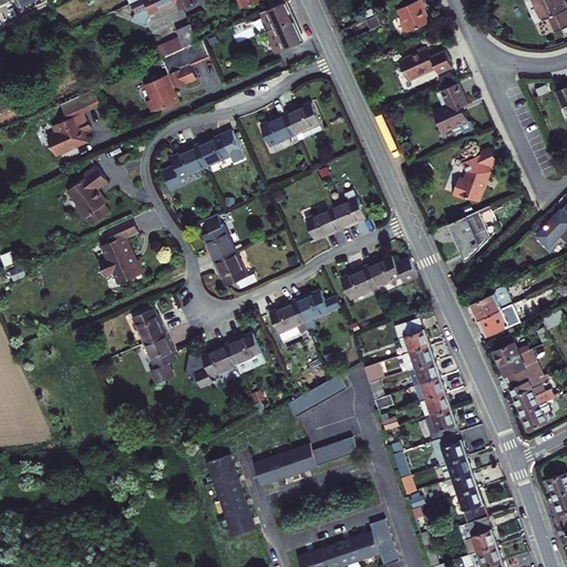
[(175,0),(176,0),(181,8),(195,1),(194,0),(133,0),(131,1),(135,11),(132,18),(146,23),(151,11),(175,0)]
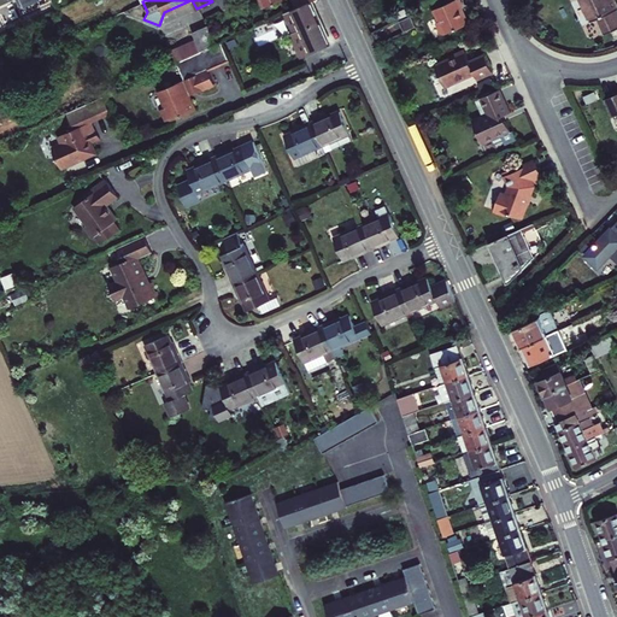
[(309,0),(295,7),(283,12),(303,56),(329,43),(319,21),(309,0)]
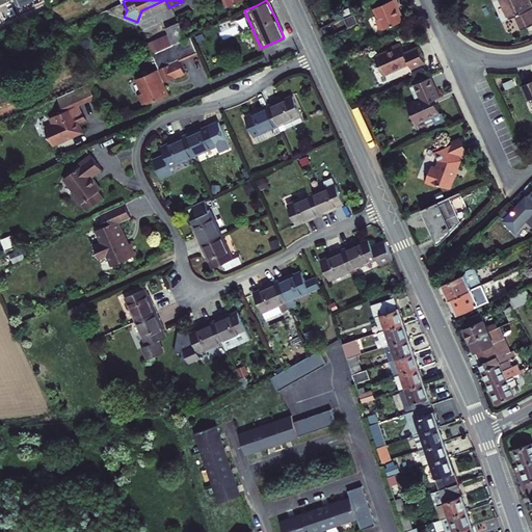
[(398,0),(391,0),(376,7),(380,18),(378,19),(383,29),(404,20),(401,11),(399,6),(401,6),(398,0)]
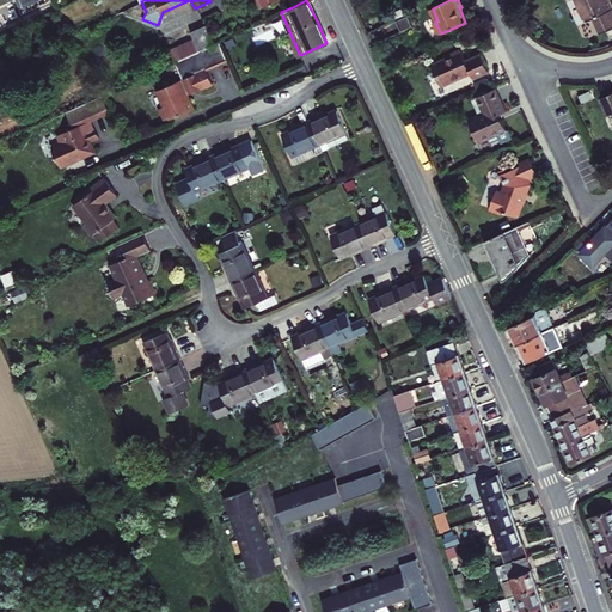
[(611,8),(607,0),(576,0),(586,20),(592,18),(594,24),(599,34),(611,26),(611,16),(611,12),(611,10),(611,8)]
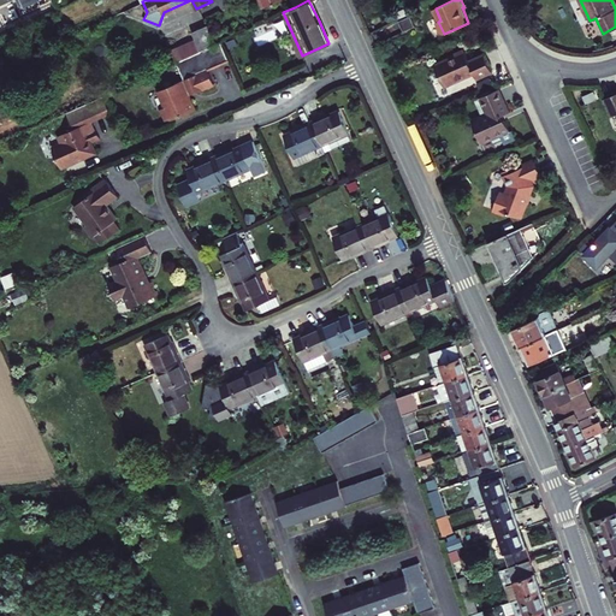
[(398,21),(403,30),(414,25),(409,15),(398,21)]
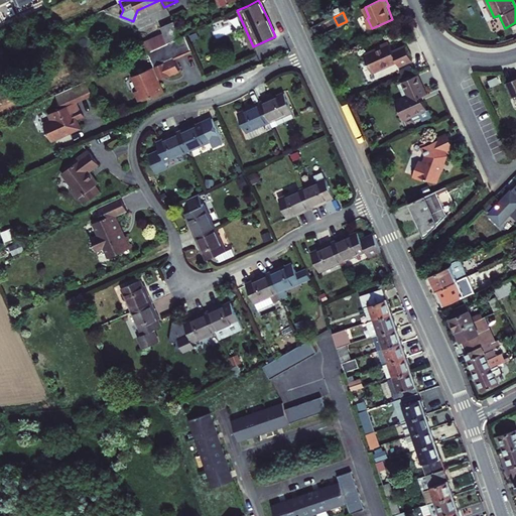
[(180,35),(173,19),(159,26),(162,32),(167,42),(180,35)]
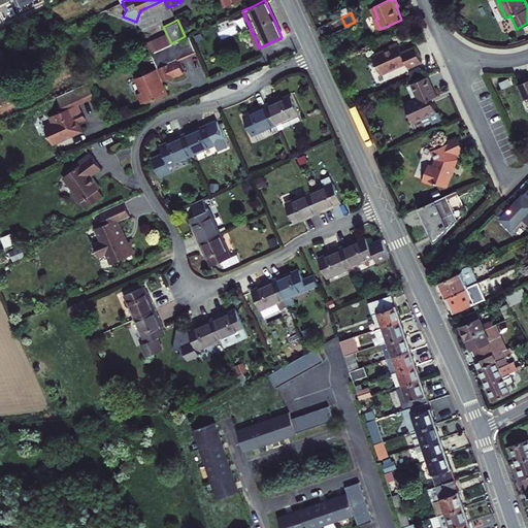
[(146,42),(151,52),(171,43),(166,33),(146,42)]
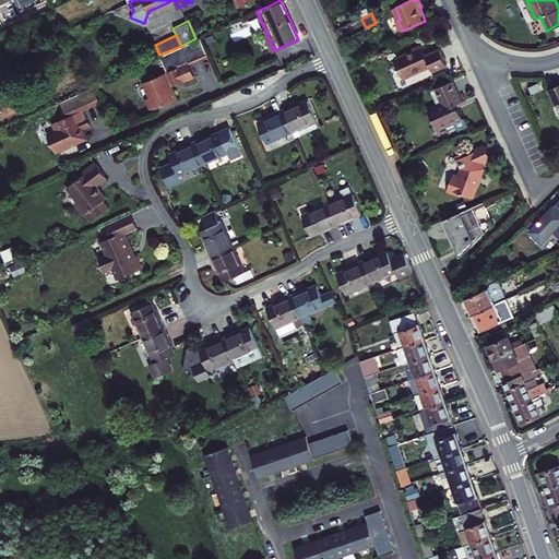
[(165,71),(142,81),(149,96),(144,98),(150,108),(153,107),(154,108),(176,99),(173,91),(168,90),(170,84),(183,79),(192,74),(187,61),(205,52),(199,37),(195,38),(181,46),(159,55),(157,56),(165,71)]
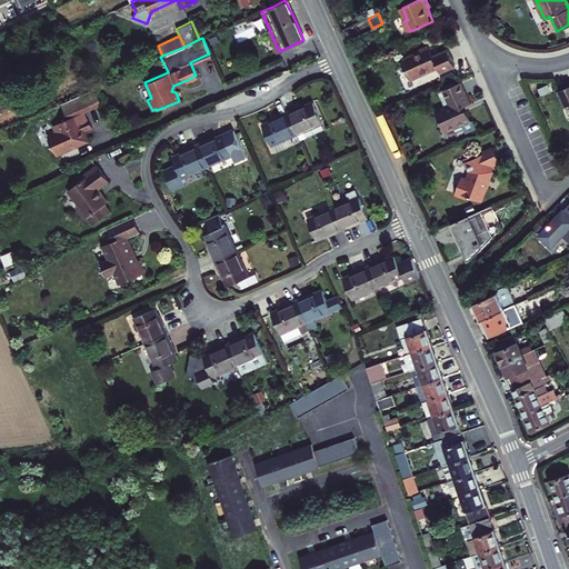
[(431,46),(403,58),(412,78),(439,67),(442,71),(457,65),(449,48),(435,55),(433,51),(431,46)]
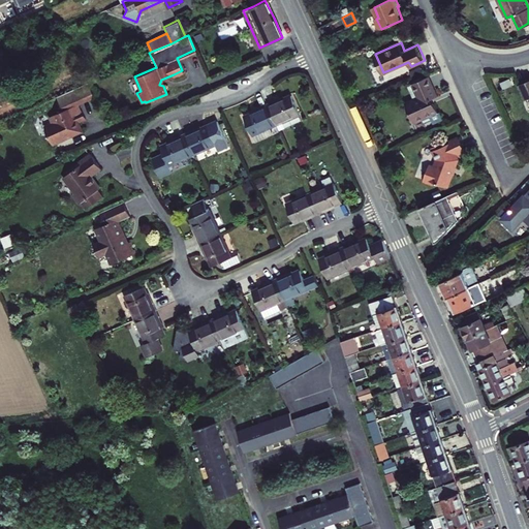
[(429,75),(412,83),(418,96),(405,102),(414,122),(422,118),(424,122),(431,119),(433,123),(443,118),(440,111),(438,112),(434,101),(432,98),(438,95),(429,75)]
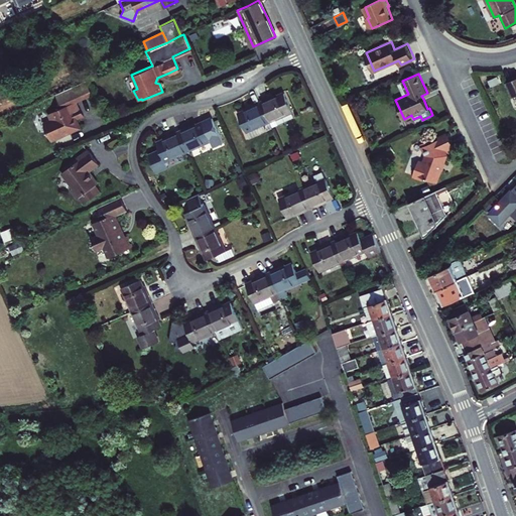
[(515,78),(506,83),(512,96),(515,93),(515,78)]
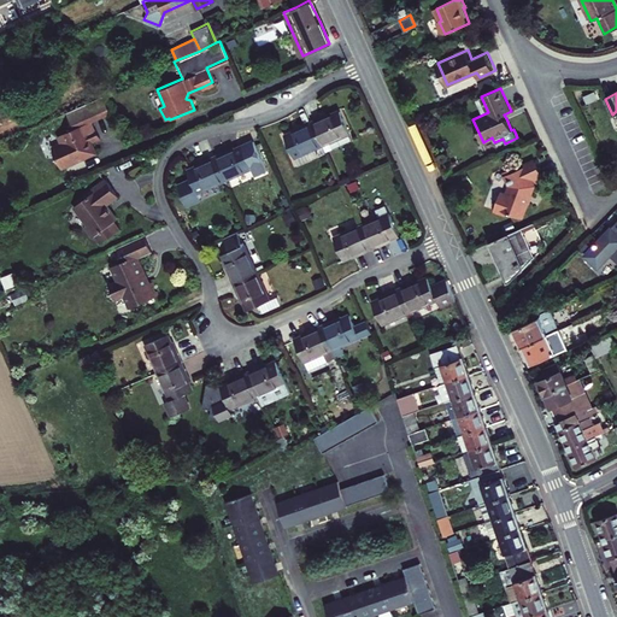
[(94,152),(89,141),(86,134),(93,130),(88,122),(88,121),(109,111),(101,95),(64,112),(72,129),(58,135),(62,144),(51,148),(59,168),(94,152)]
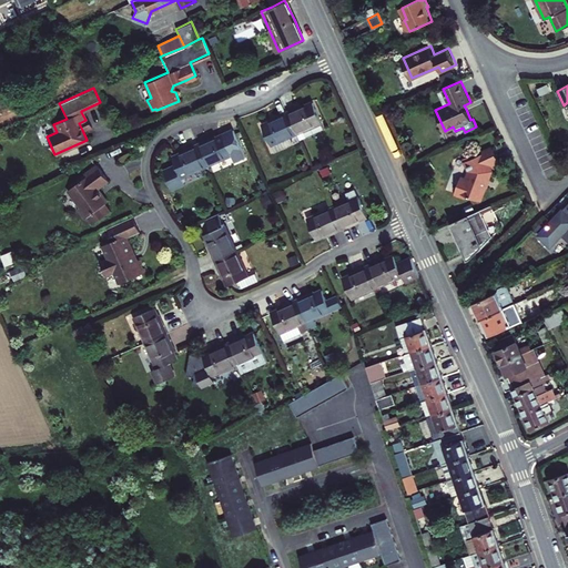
[(293,108),(285,111),(295,132),(321,121),(312,102),(303,107),(294,110),(293,108)]
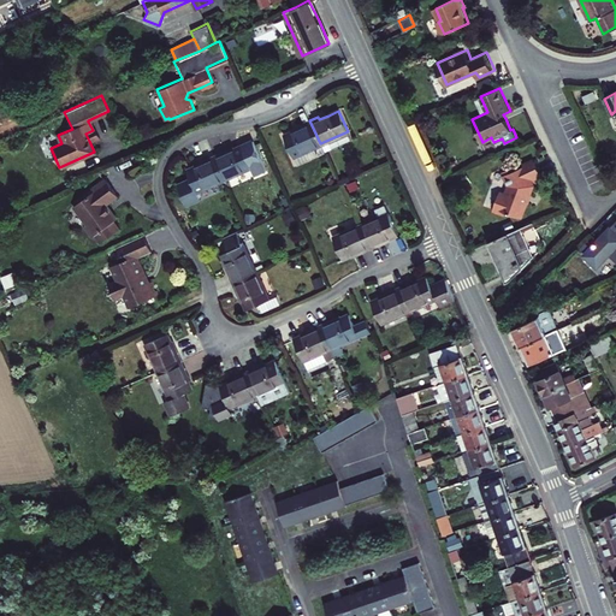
[(292,155),(320,143),(309,120),(301,124),(302,126),(292,131),(283,135),(292,155)]
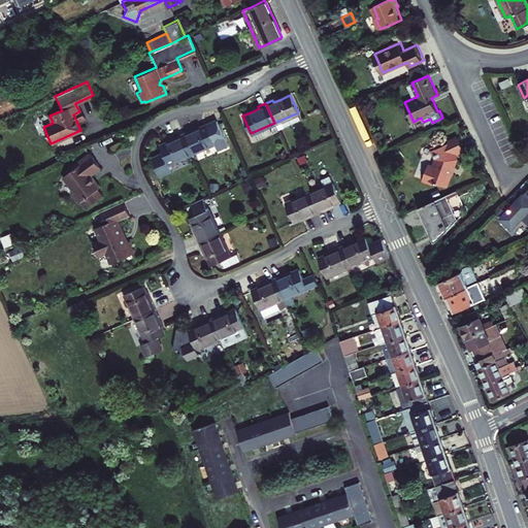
[(80,110),(79,111),(73,114),(76,121),(84,118),(81,113),(80,110)]
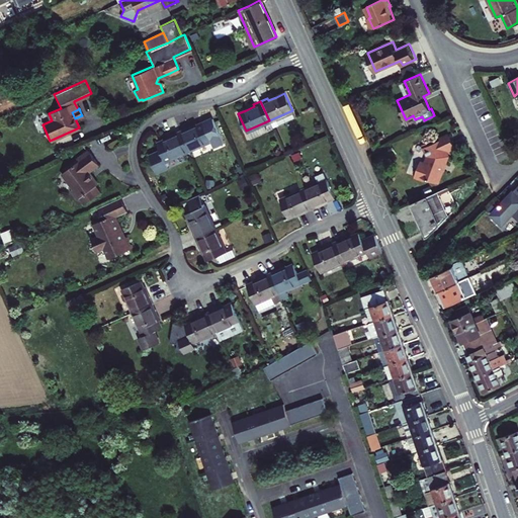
[(292,110),(269,120),(271,126),(294,116),(292,110)]
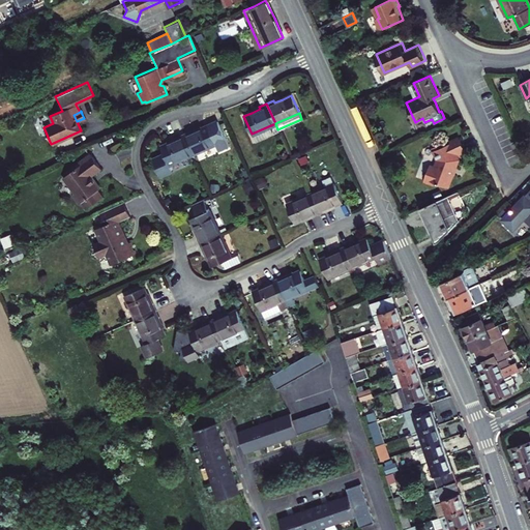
[(190,130),(183,133),(192,153),(215,143),(219,152),(229,148),(217,120),(201,127),(190,131),(190,130)]
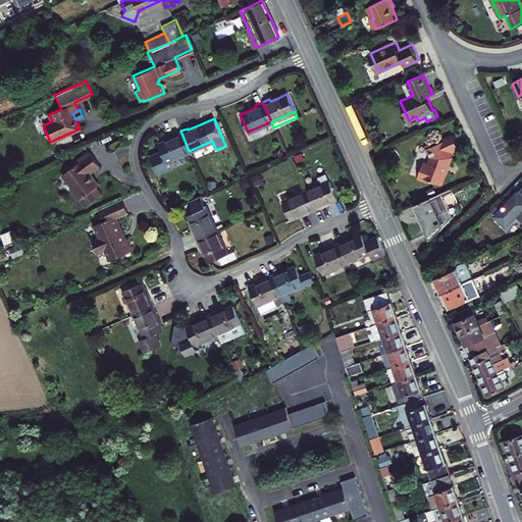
[(271,121),(248,132),(251,138),(273,127),(271,121)]
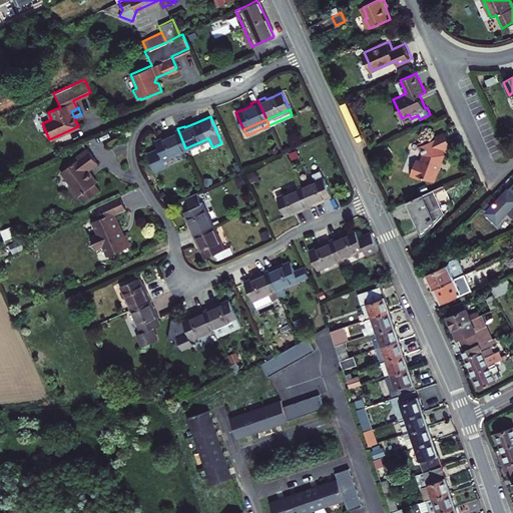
[(163,158),(185,148),(177,128),(170,131),(171,134),(163,137),(154,141),(158,148),(146,154),(153,169),(165,164),(163,158)]
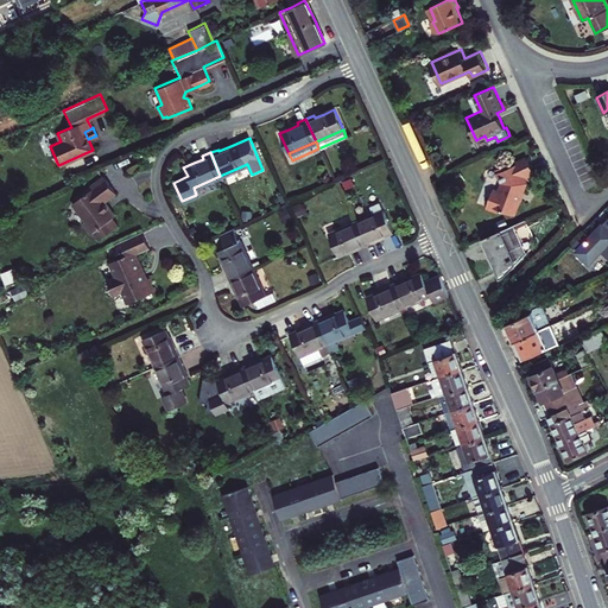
[(510,163),(498,169),(504,182),(501,190),(495,188),(493,195),(488,206),(499,209),(500,208),(515,213),(526,182),(526,178),(536,175),(532,166),(529,158),(511,165),(510,163)]
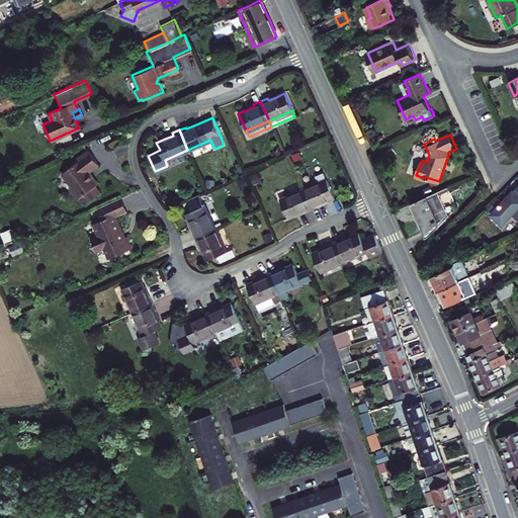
[(88,150),(79,157),(81,159),(71,166),(62,173),(72,188),(70,189),(77,199),(79,197),(84,204),(99,193),(95,186),(96,184),(92,178),(88,171),(98,164),(88,150)]
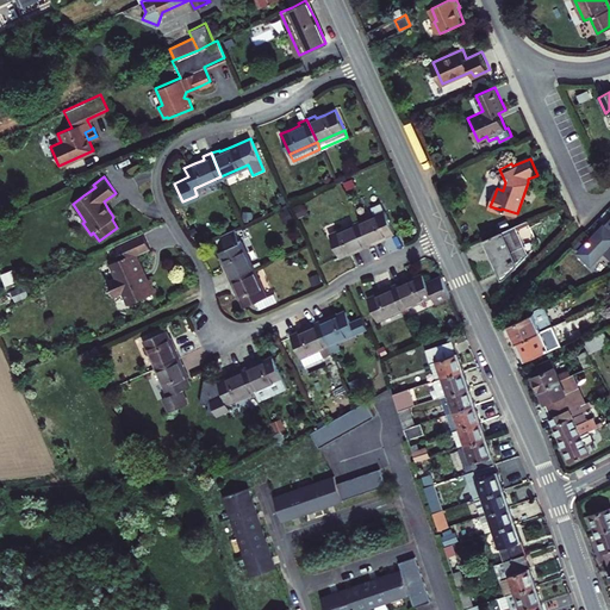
[(95,187),(93,185),(81,193),(83,195),(95,187)]
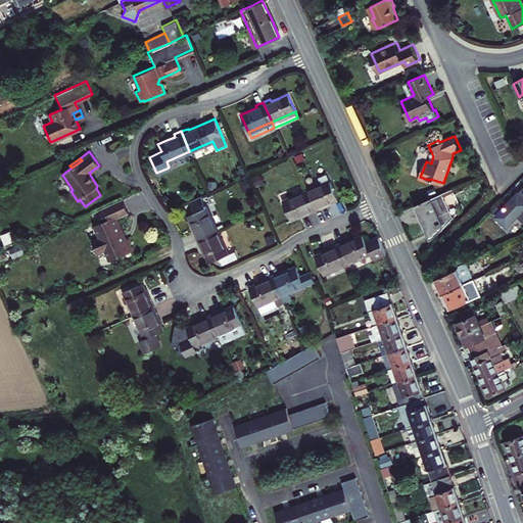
[(321,184),(305,191),(315,211),(322,207),(321,205),(328,202),(336,198),(325,174),(318,177),(321,184)]
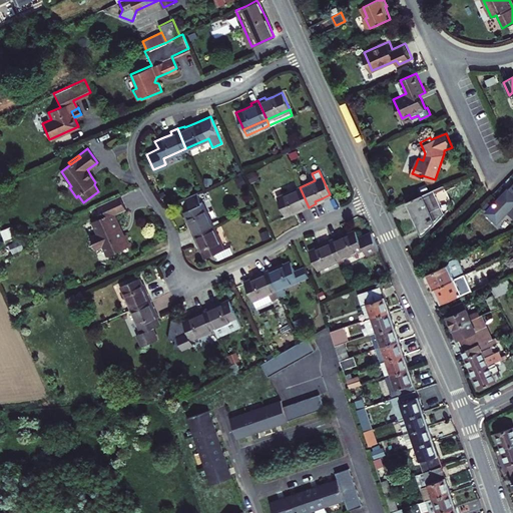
[(512,183),(503,195),(488,212),(488,217),(494,222),(500,222),(504,216),(510,221),(512,220),(512,183)]
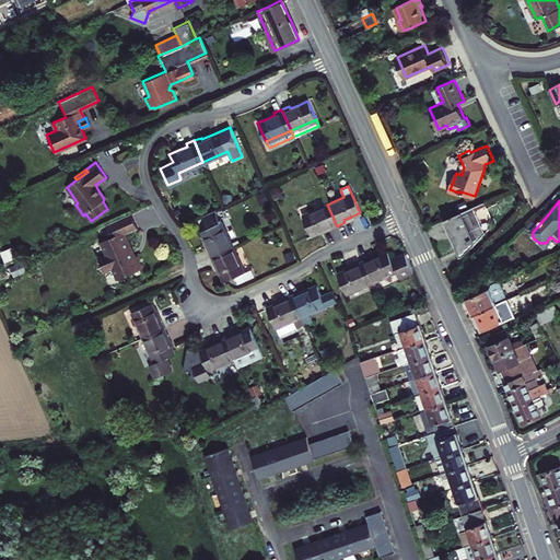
[(337,226),(327,205),(302,216),(311,234),(321,230),(328,228),(329,230),(337,226)]
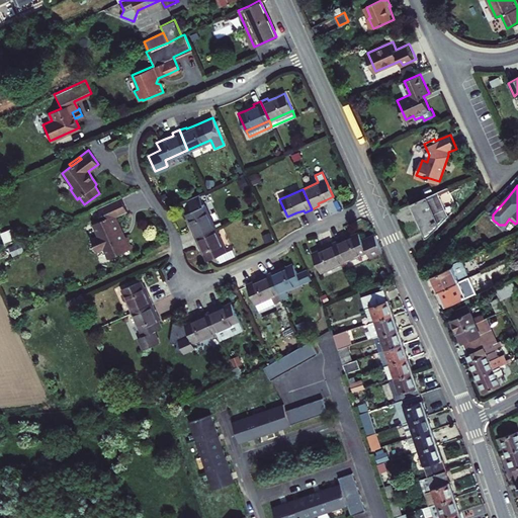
[(437,191),(411,203),(419,222),(425,237),(428,236),(447,216),(437,191)]
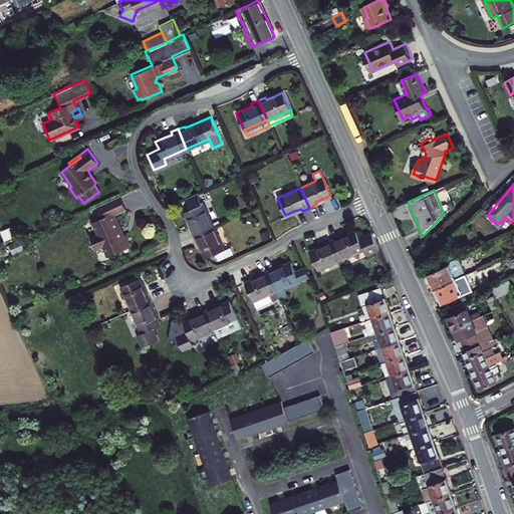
[(189,229),(192,235),(212,226),(202,203),(197,192),(186,197),(190,209),(184,211),(188,219),(192,227),(189,229)]
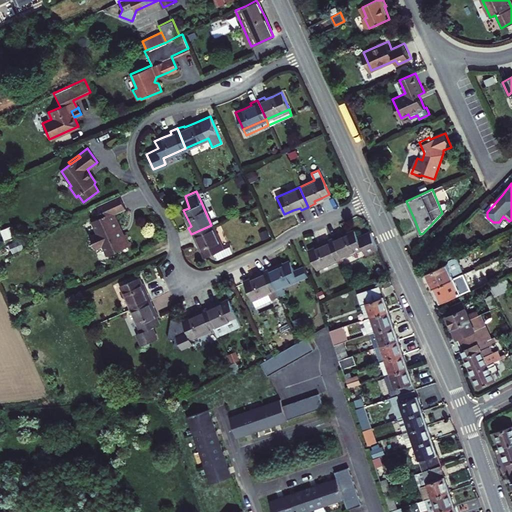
[(126,208),(119,194),(96,205),(101,216),(91,220),(97,232),(90,235),(95,247),(102,244),(107,255),(131,244),(125,233),(123,234),(119,225),(114,214),(126,208)]
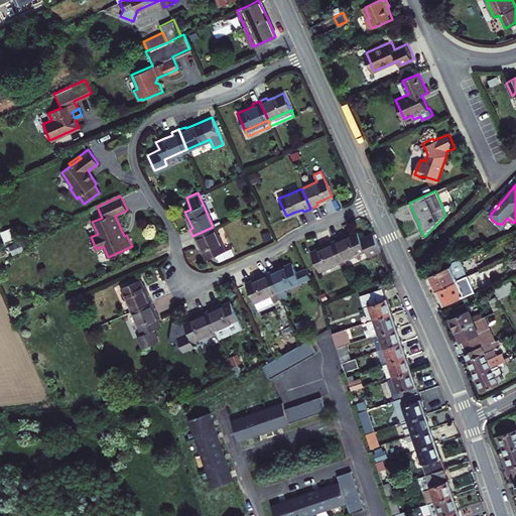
[(224,250),(213,227),(192,236),(196,244),(199,243),(202,250),(206,258),(213,255),(216,261),(231,255),(228,248),(224,250)]
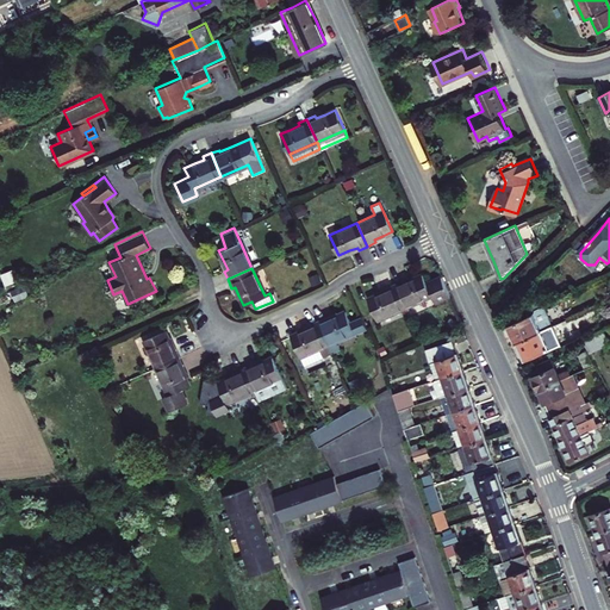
[(393,282),(404,306),(430,294),(435,302),(450,296),(441,275),(425,281),(421,274),(410,279),(403,282),(400,280),(393,282)]
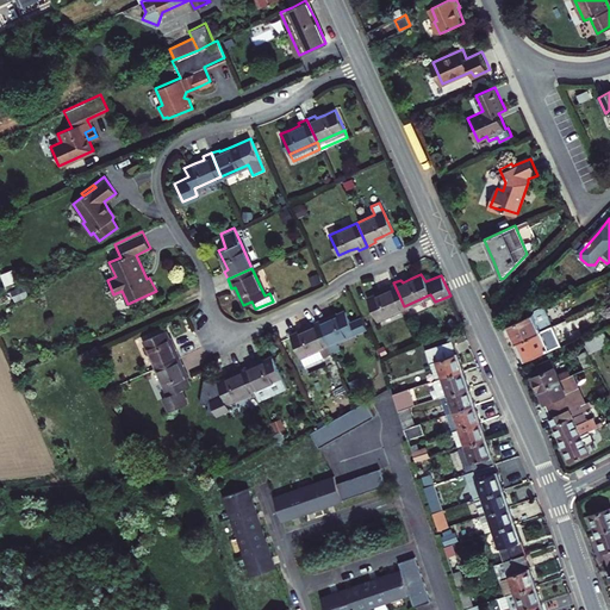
[(404,306),(393,282),(385,287),(386,290),(375,293),(367,298),(375,318),(404,306)]
